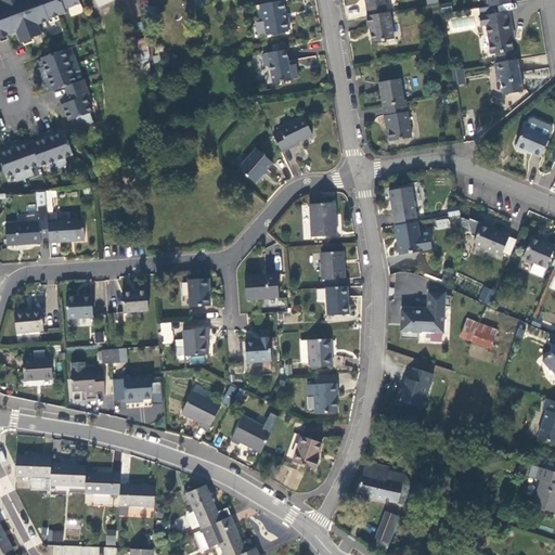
[(0,0),(2,3),(0,3),(0,20),(1,23),(3,22),(5,27),(3,27),(7,36),(16,33),(21,44),(33,39),(31,38),(41,35),(38,25),(49,21),(48,20),(65,13),(60,0),(0,0)]
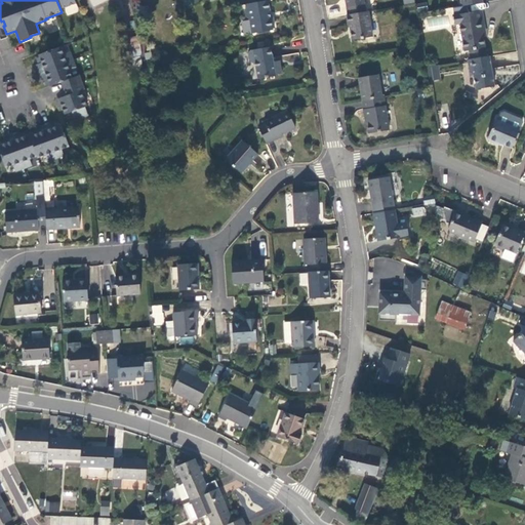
[(345,0),(348,15),(365,12),(363,0),(345,0)]
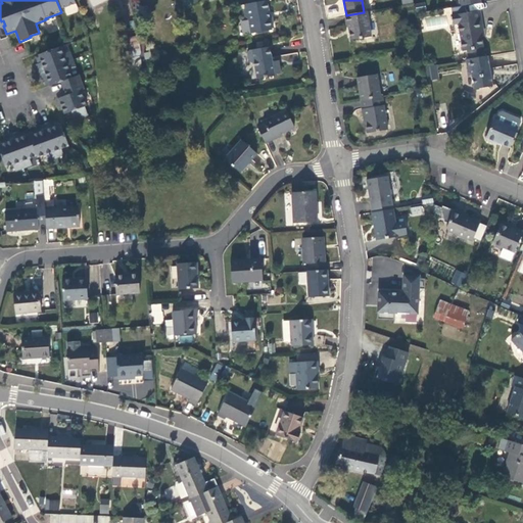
[(269,17),(266,1),(246,4),(246,6),(244,10),(245,18),(248,20),(251,34),(272,31),(271,29),(273,29),(271,17),(269,17)]
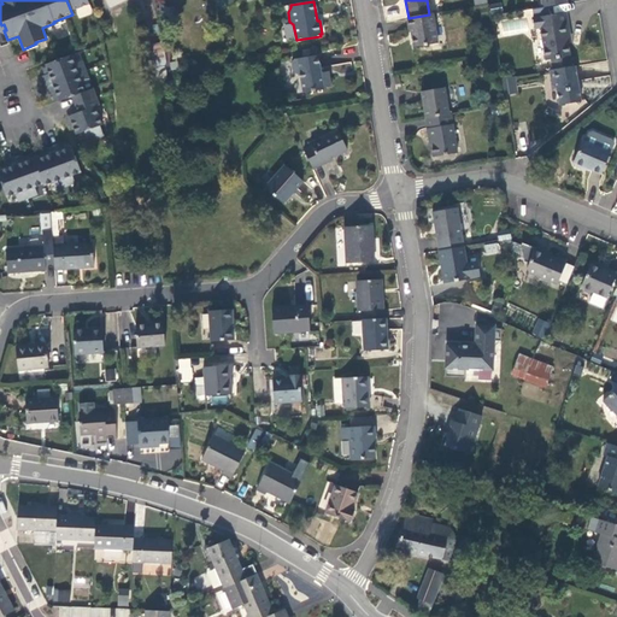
[(553,70),(571,68),(566,42),(565,35),(569,34),(565,13),(532,19),(534,29),(540,28),(545,60),(551,60),(553,70)]
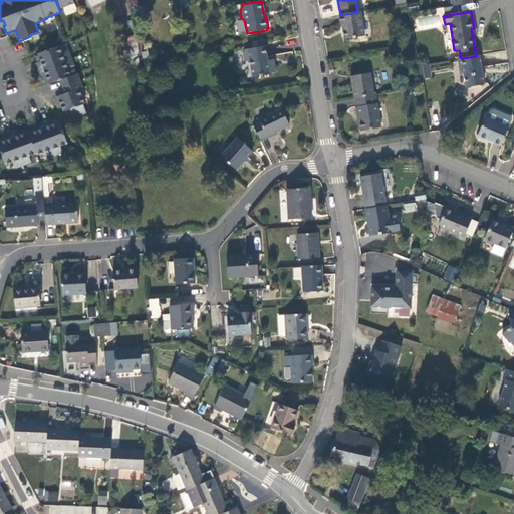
[(340,15),(338,15),(340,25),(342,25),(344,40),(364,36),(360,12),(357,12),(340,15)]
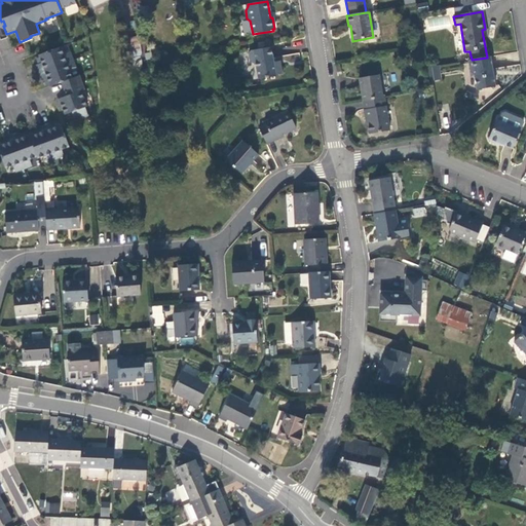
[(128,38),(130,59),(141,57),(138,37),(128,38)]
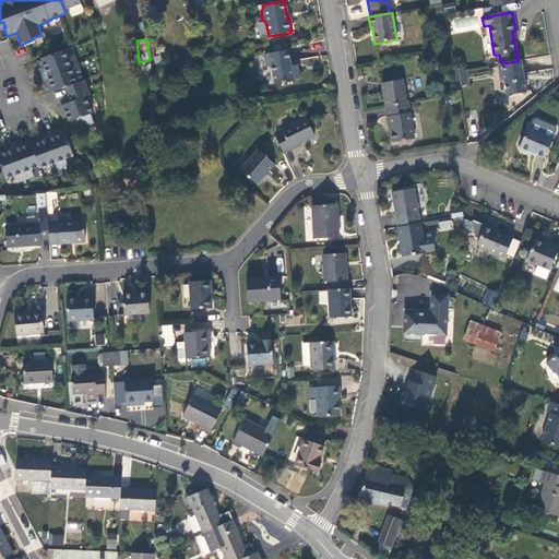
[(271,68),(274,85),(296,81),(296,80),(299,79),(297,66),(290,67),(288,50),(266,55),(264,58),(265,66),(269,68),(271,68)]
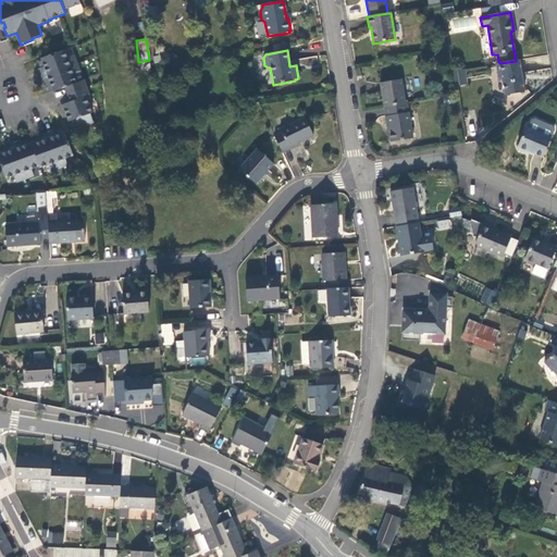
[(140,83),(151,83),(149,60),(138,62),(140,83)]
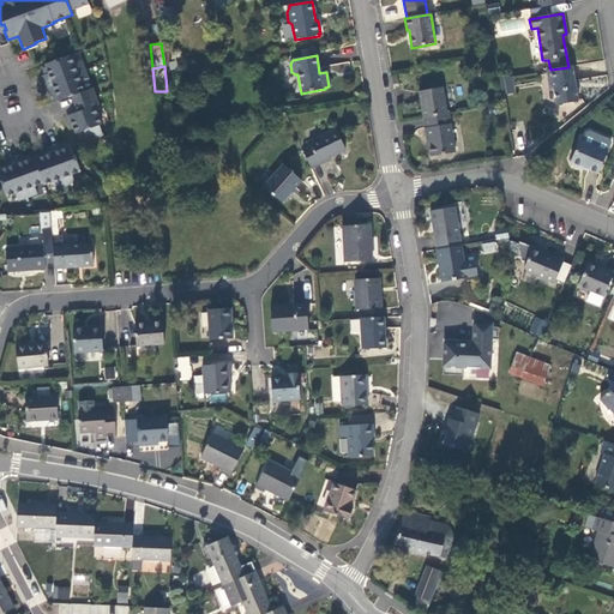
[(577,102),(571,66),(569,67),(551,70),(547,71),(549,85),(553,88),(557,106),(577,102)]
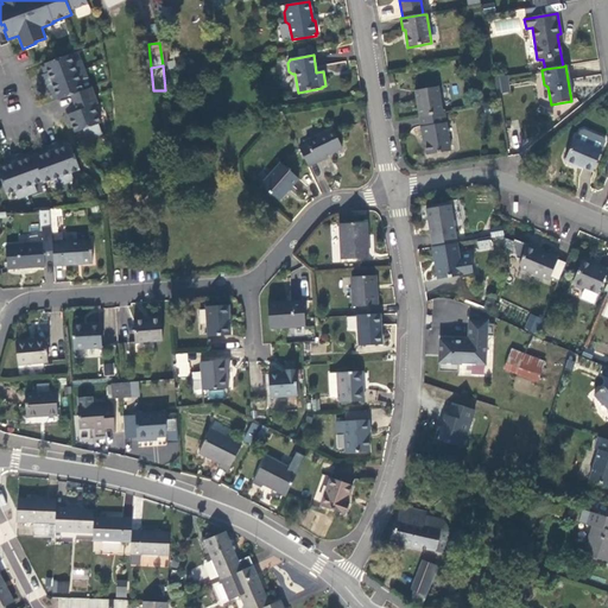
[(88,80),(84,70),(45,84),(49,94),(55,92),(58,100),(71,95),(83,90),(80,82),(88,80)]
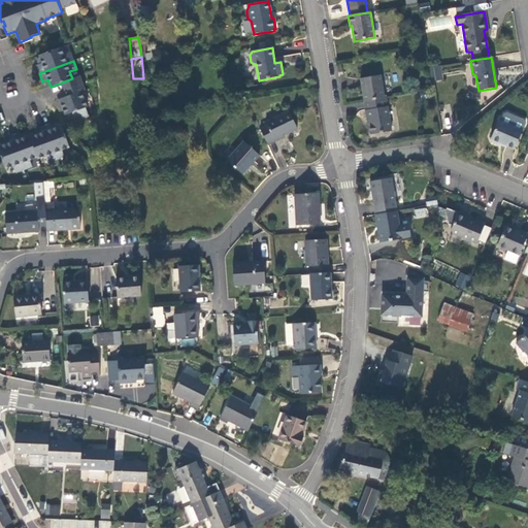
[(431,81),(442,79),(439,66),(429,68),(431,81)]
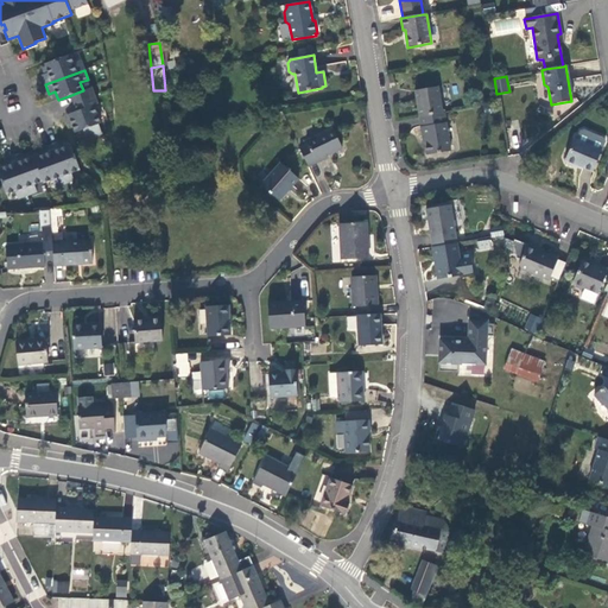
[(415,92),(419,118),(443,114),(438,87),(415,92)]
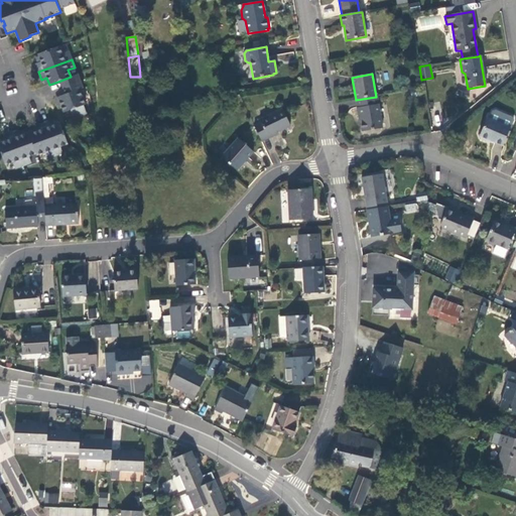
[(78,75),(71,77),(60,81),(62,87),(80,81),(78,75)]
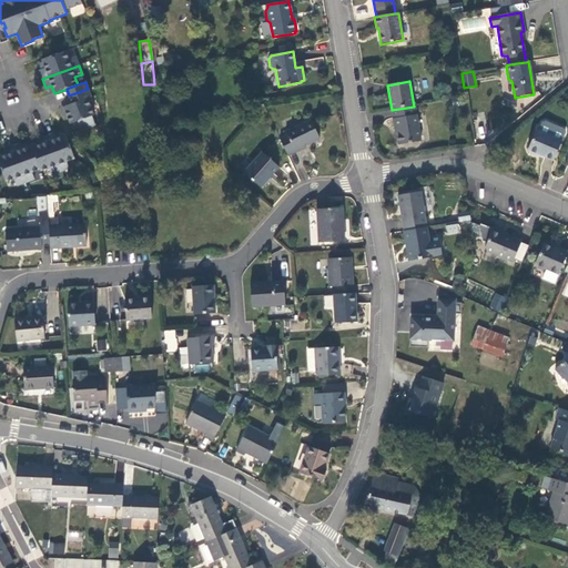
[(91,98),(88,89),(69,95),(71,104),(63,107),(64,109),(67,115),(70,124),(78,121),(81,130),(94,125),(91,117),(93,115),(87,99),(91,98)]
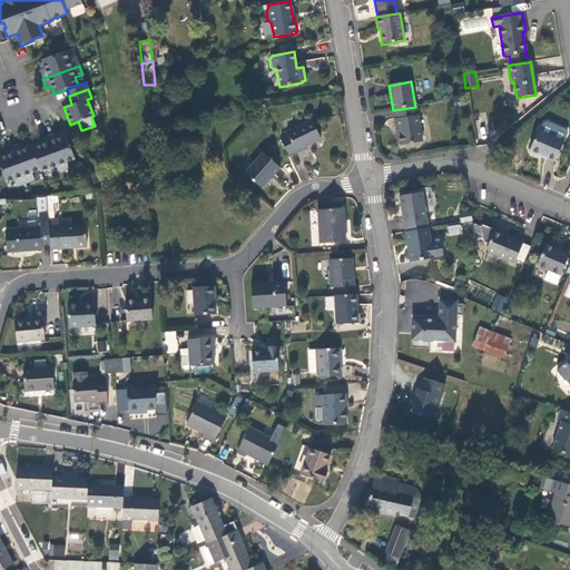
[(467,98),(453,100),(454,107),(468,105),(467,98)]
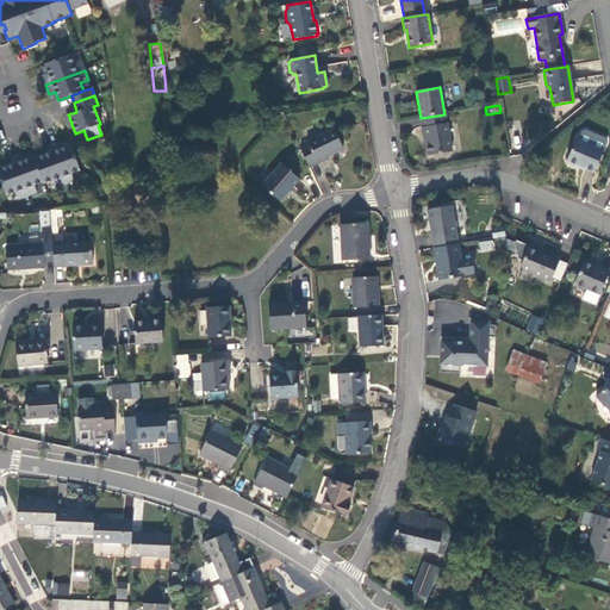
[(444,114),(421,118),(424,138),(425,138),(428,156),(452,151),(446,113),(444,114)]
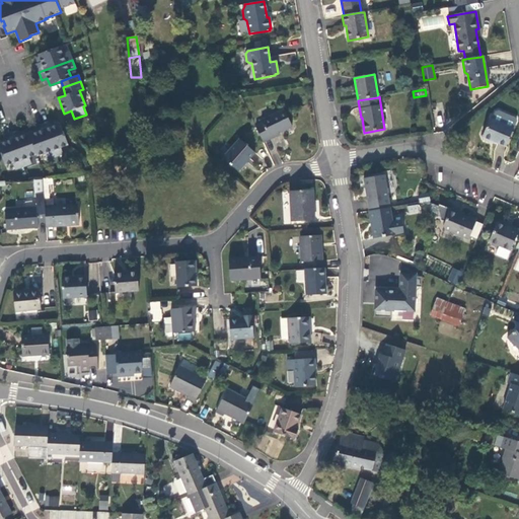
[(262,124),(255,127),(263,143),(270,139),(270,138),(292,127),(283,109),(261,121),(262,124)]
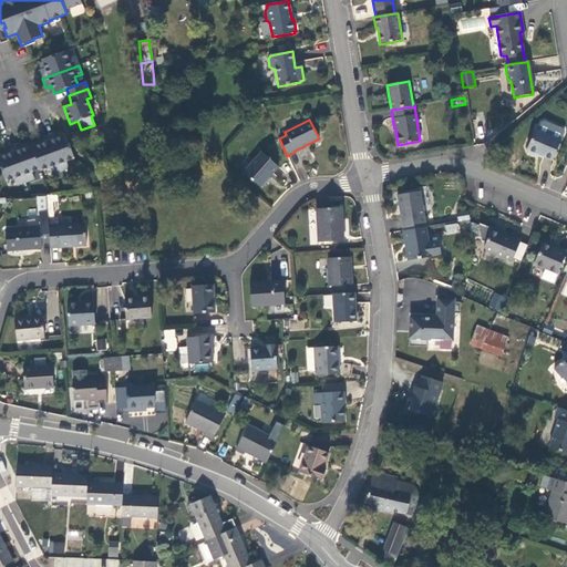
[(538,155),(552,161),(560,141),(535,130),(526,150),(528,153),(535,156),(538,155)]
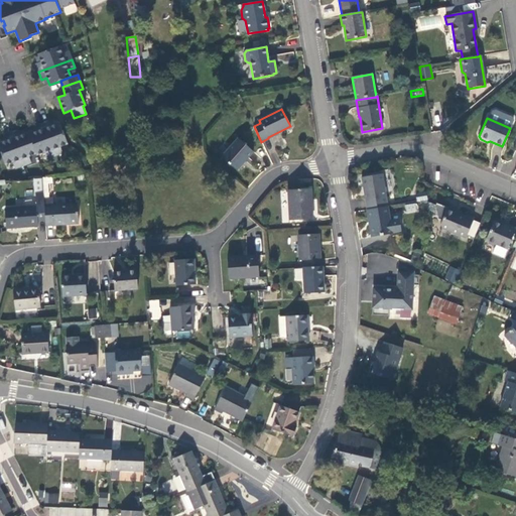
[(62,153),(59,147),(68,144),(59,123),(58,123),(51,126),(50,122),(49,120),(42,123),(54,156),(62,153)]
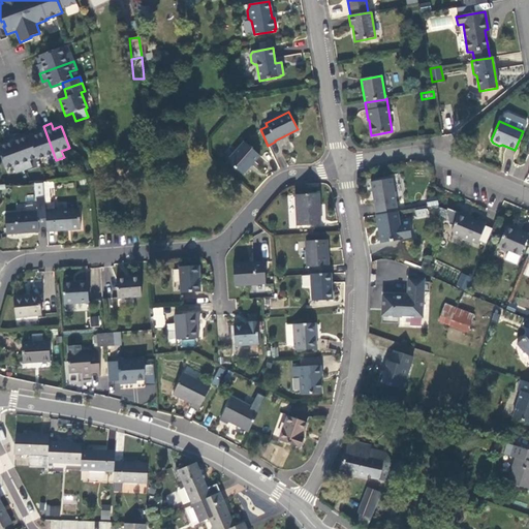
[(36,158),(37,159),(44,156),(48,163),(56,160),(43,126),(35,129),(36,131),(37,134),(30,136),(29,137),(36,158)]
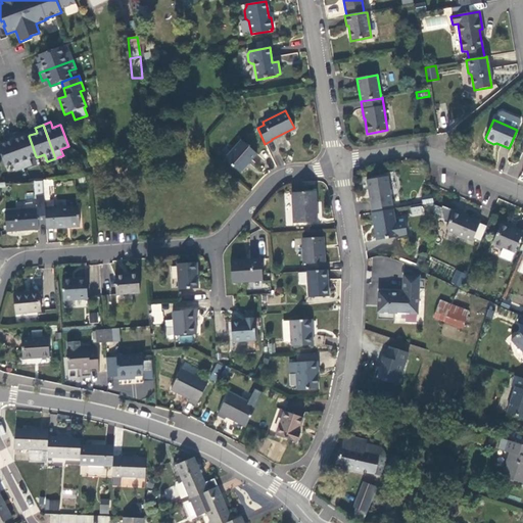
[(24,169),(32,165),(29,158),(36,156),(29,136),(29,134),(28,135),(20,137),(19,134),(18,132),(11,135),(24,169)]
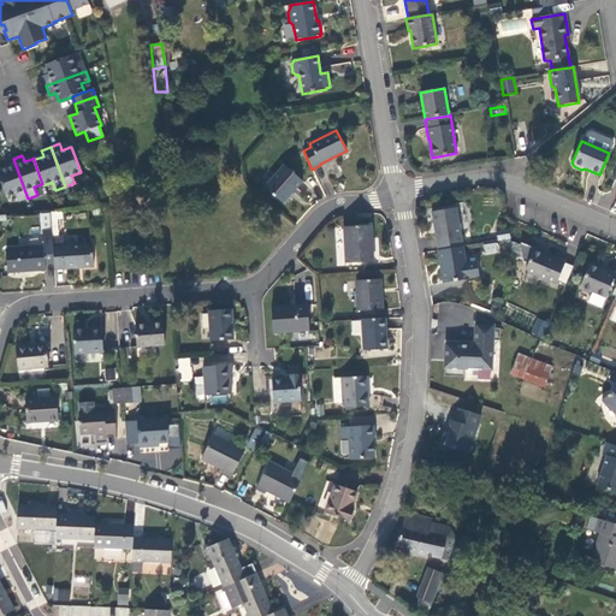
[(18,202),(28,199),(13,159),(4,163),(5,164),(6,169),(0,170),(0,179),(6,197),(15,194),(18,202)]
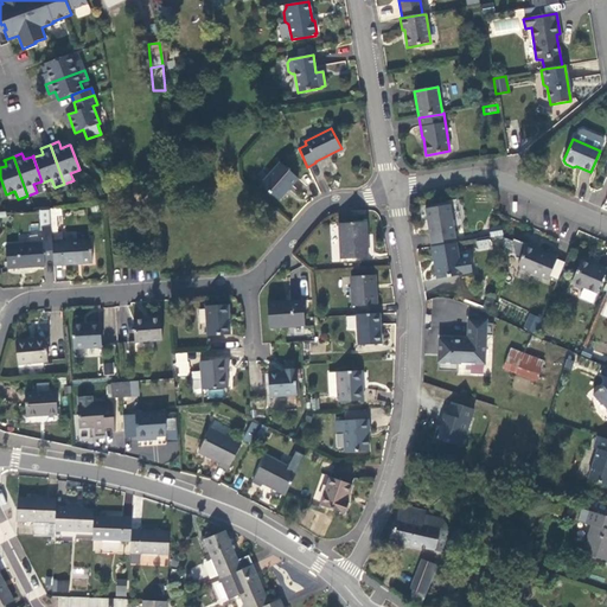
[(260,185),(278,200),(298,179),(280,163),(260,185)]
